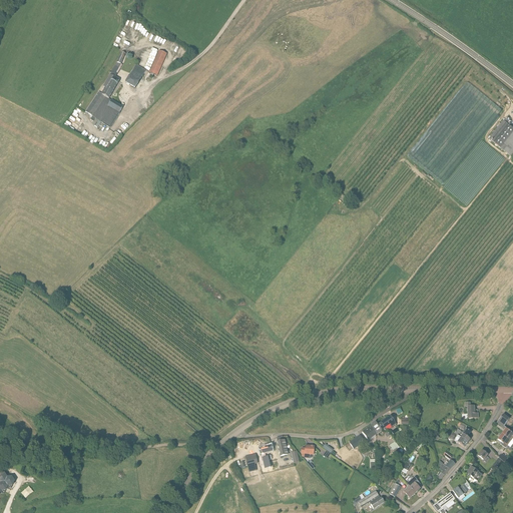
[(158,51),(151,68),(149,73),(150,73),(150,75),(153,76),(153,75),(157,76),(166,54),(158,51)]
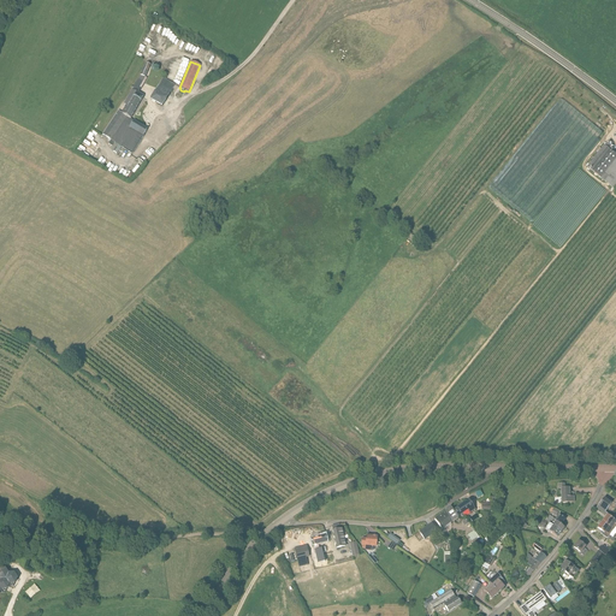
[(140,75),(146,77),(150,65),(146,63),(140,75)]
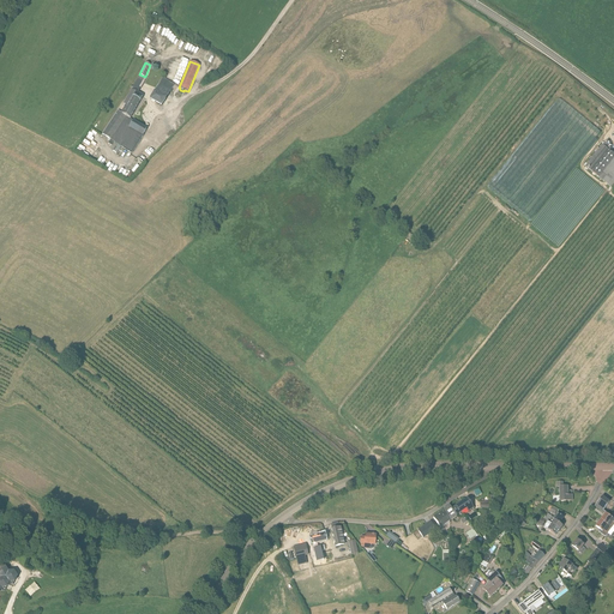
[(122,113),(121,114),(118,112),(102,134),(110,139),(108,143),(112,145),(114,142),(118,145),(116,146),(113,150),(116,154),(122,148),(132,154),(143,136),(146,130),(133,121),(130,119),(143,96),(138,94),(142,89),(140,89),(146,78),(145,77),(139,74),(131,89),(132,90),(124,103),(126,104),(121,112),(122,113)]
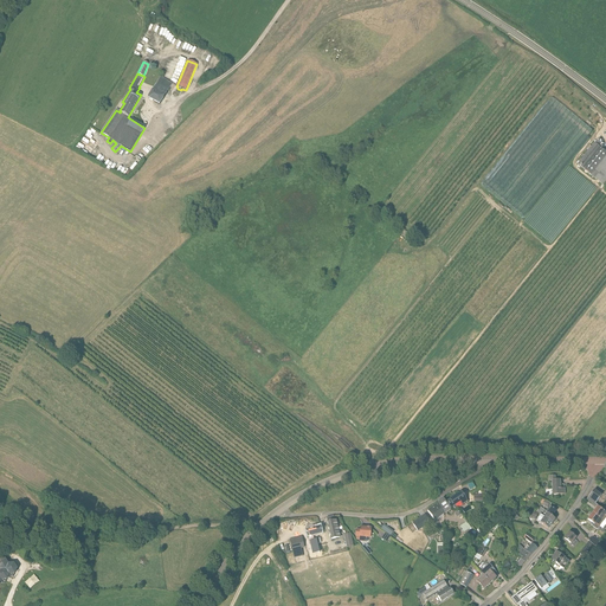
[(160,76),(150,92),(148,97),(159,104),(166,94),(172,84),(160,76)]
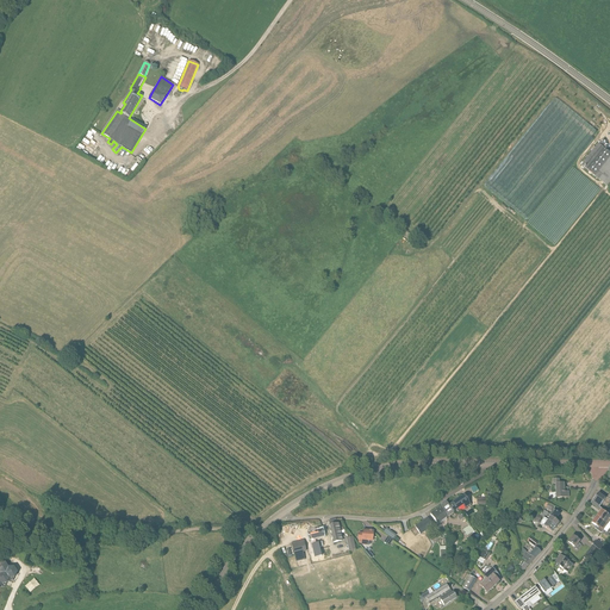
[(564,490),(564,484),(559,484),(559,479),(553,480),(553,486),(555,486),(555,498),(568,497),(568,492),(562,492),(562,490),(564,490)]
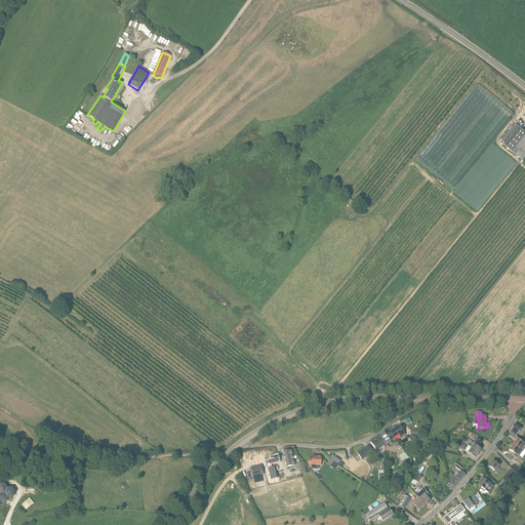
[(520,431),(522,428),(518,425),(516,427),(515,426),(509,433),(517,440),(519,441),(518,439),(516,437),(520,431)]
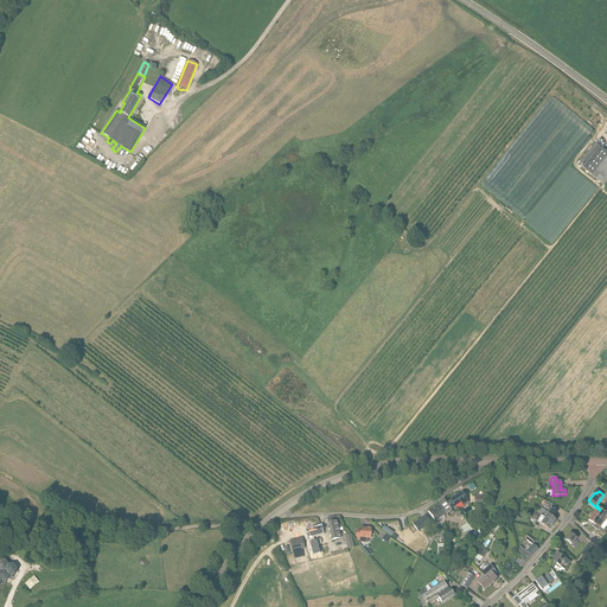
[(447,504),(451,510),(461,504),(462,506),(470,502),(464,493),(447,504)]
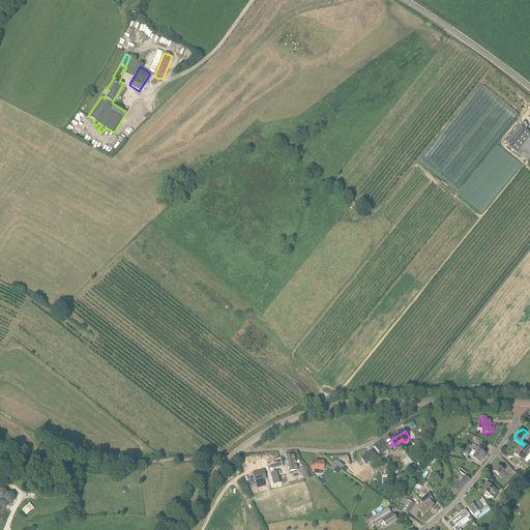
[(383,440),(383,441),(388,448),(388,449),(394,446),(393,445),(390,440),(388,437),(383,440)]
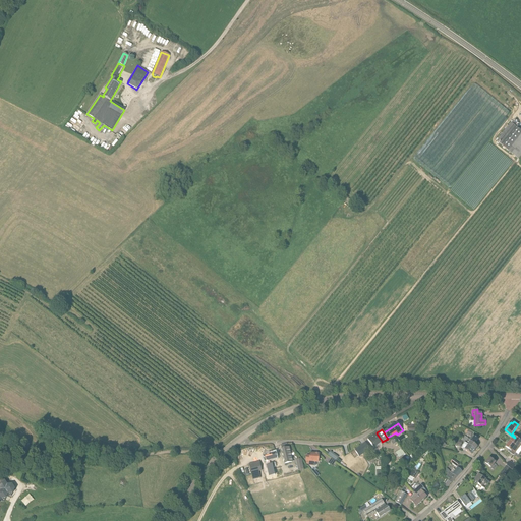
[(367,440),(370,444),(373,448),(382,442),(382,441),(377,433),(367,440)]
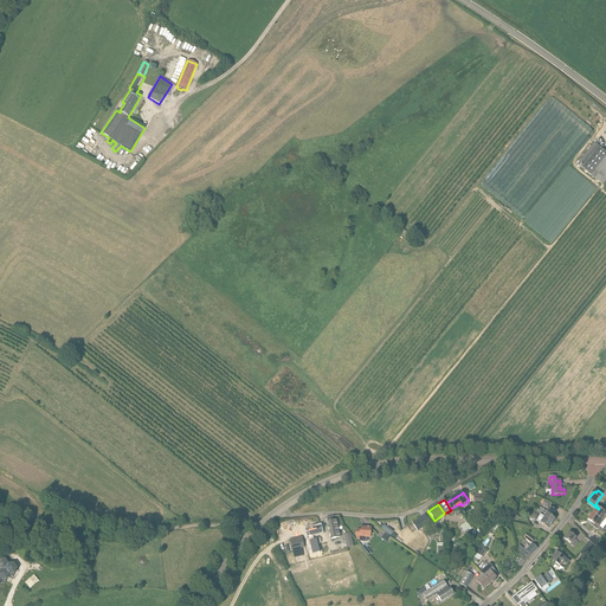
[(545,519),(552,524),(555,520),(552,517),(556,511),(552,508),(549,507),(548,509),(546,511),(540,507),(537,511),(536,511),(537,513),(540,515),(545,519)]
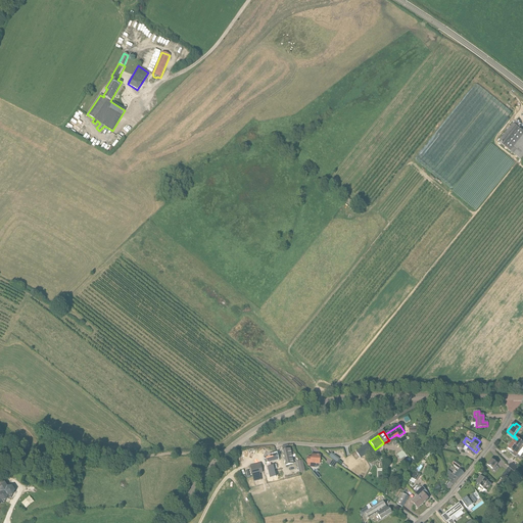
[(512,443),(521,450),(522,446),(522,442),(517,439),(515,438),(512,443)]
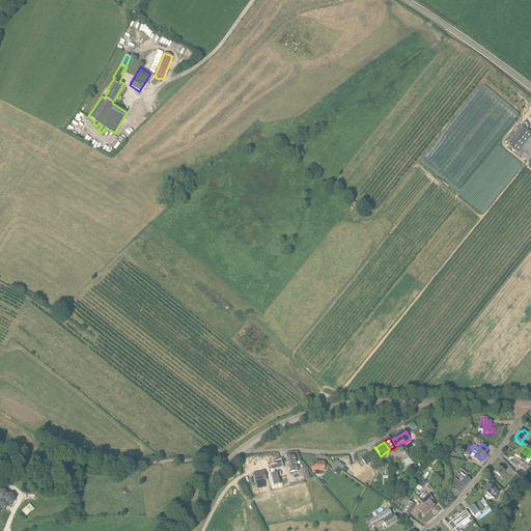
[(468,448),(465,447),(464,447),(462,451),(463,452),(463,454),(469,456),(472,450),(468,448)]
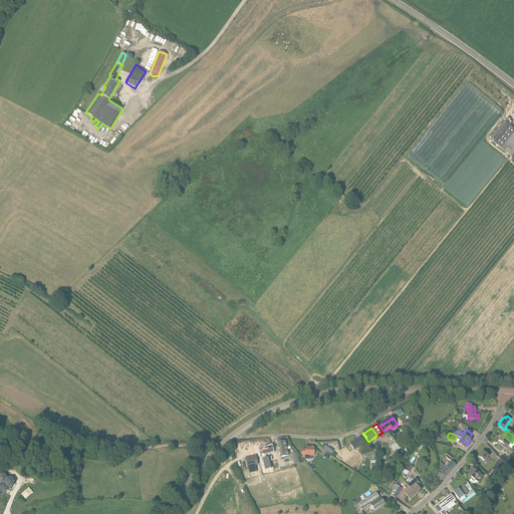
[(512,443),(503,436),(499,441),(504,445),(503,447),(506,450),(508,448),(512,443)]
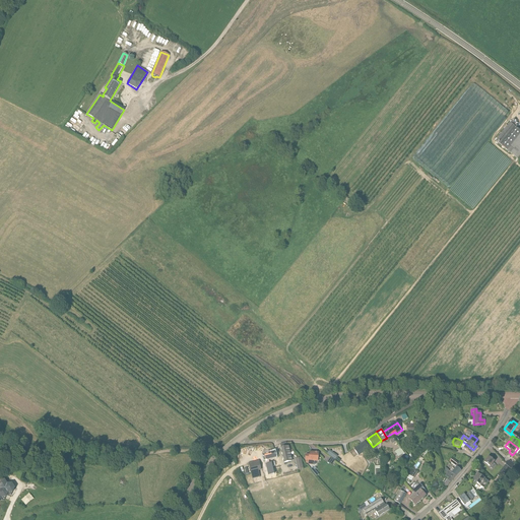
[(353,449),(356,453),(359,456),(369,449),(368,446),(365,442),(353,449)]
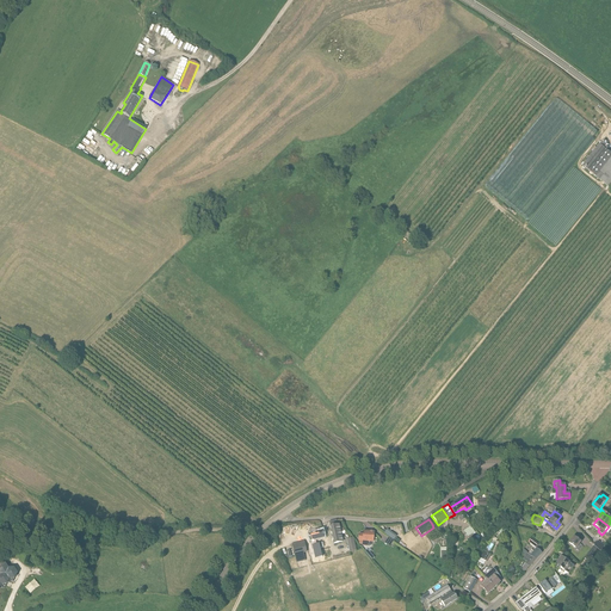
[(541,525),(548,530),(553,534),(556,529),(549,523),(544,519),(541,525)]
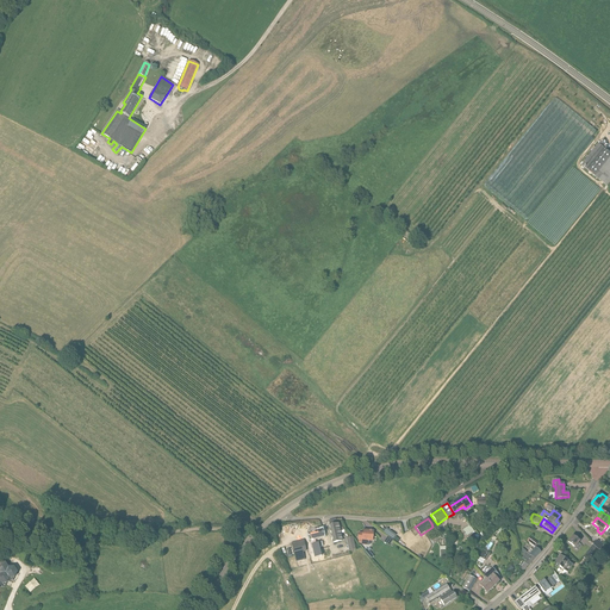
[(329,522),(330,527),(334,543),(342,541),(338,527),(337,527),(336,520),(329,522)]
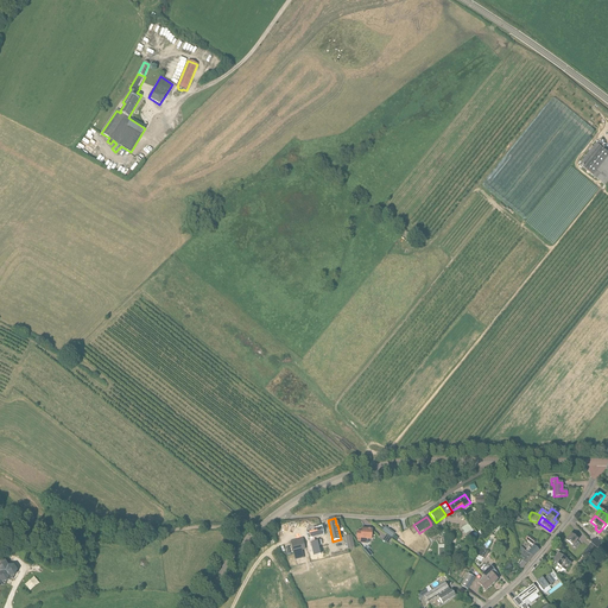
[(466,534),(472,530),(468,524),(461,529),(466,534)]
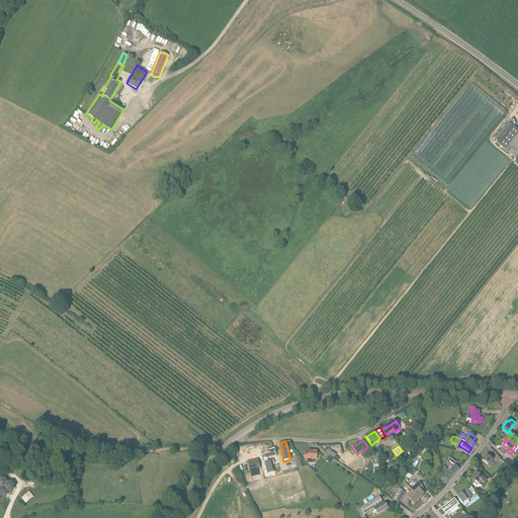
[(305,453),(305,458),(304,461),(307,461),(307,462),(312,463),(312,459),(317,459),(317,456),(317,451),(314,450),(314,451),(309,451),(308,453),(305,453)]
